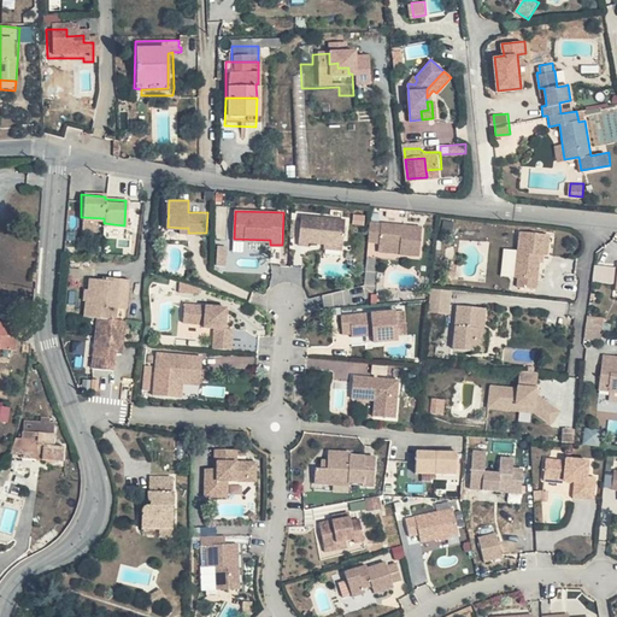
[(366,215),(356,213),(354,223),(365,223),(366,215)]
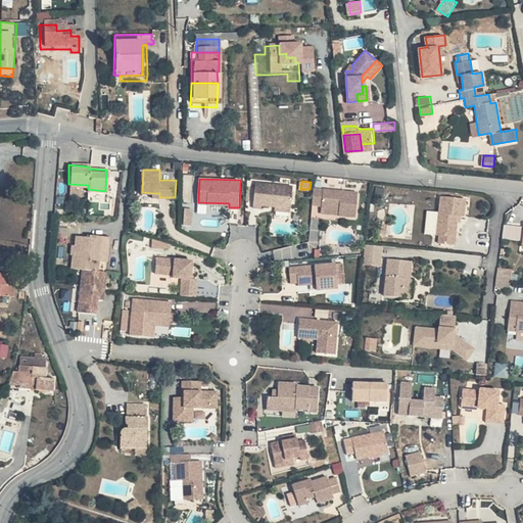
[(293,186),(256,182),(254,203),(263,203),(264,200),(291,203),(293,186)]
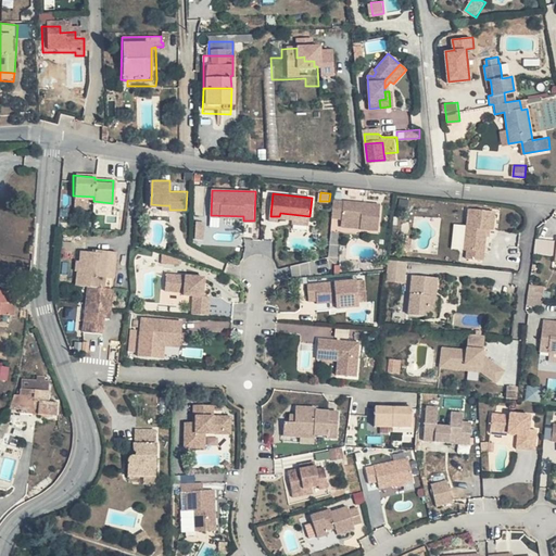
[(409,199),(401,198),(400,207),(408,209),(409,199)]
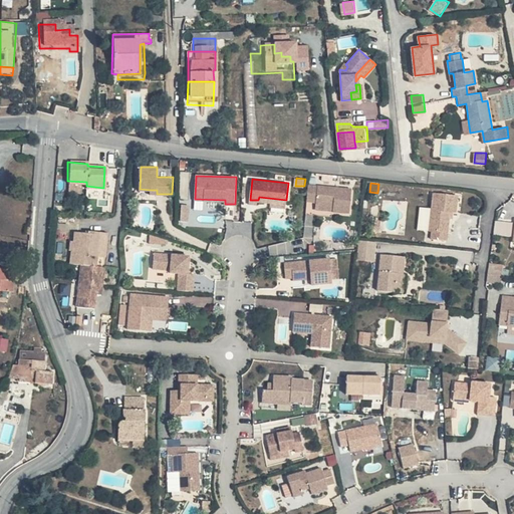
[(353,189),(310,185),(308,201),(319,202),(318,204),(336,206),(335,212),(351,213),(353,189)]
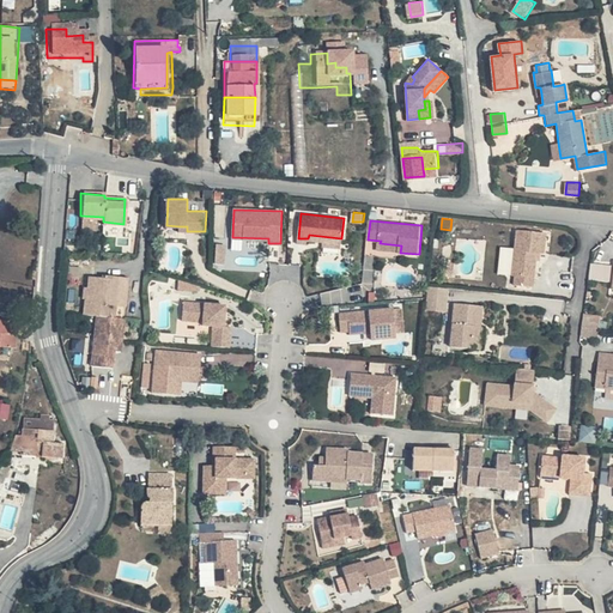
[(547,232),(517,230),(513,277),(517,277),(517,284),(535,286),(538,261),(538,253),(541,253),(546,253),(547,232)]
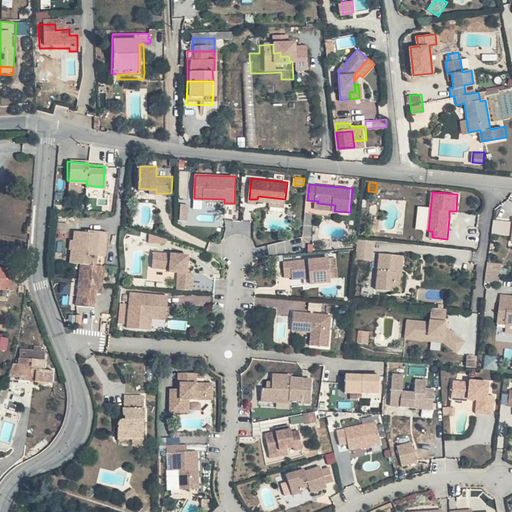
[(494,219),(493,233),(511,234),(511,220),(494,219)]
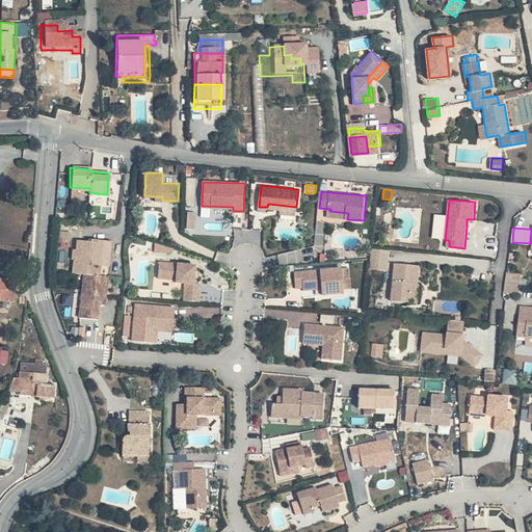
[(101,264),(103,239),(87,239),(87,242),(75,241),(74,250),(72,250),(72,261),(75,261),(73,274),(83,275),(101,276),(101,264)]
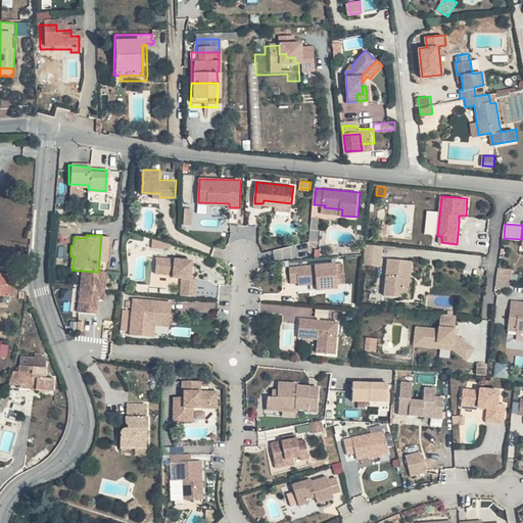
[(108,236),(101,235),(99,259),(107,259),(108,236)]
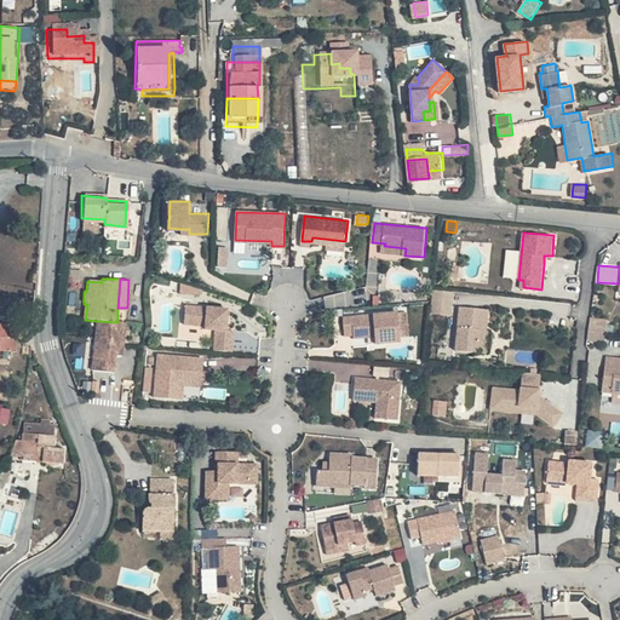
[(455,291),(436,290),(434,314),(453,315),(455,291)]
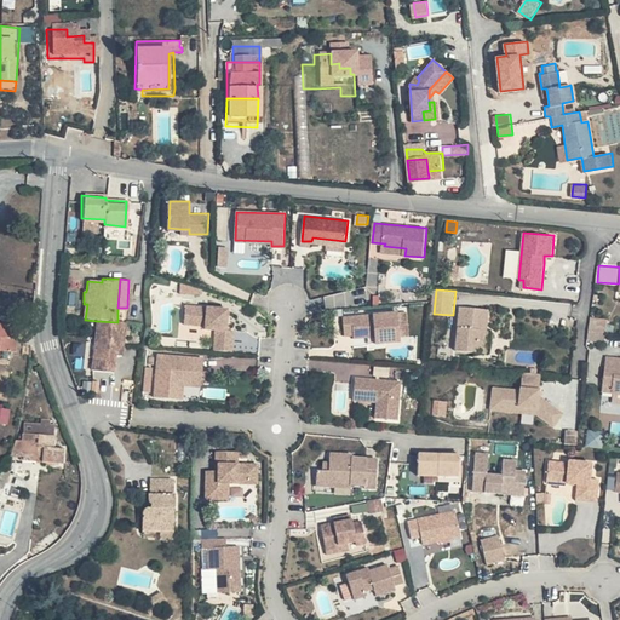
[(188,303),(185,323),(206,326),(206,329),(217,331),(216,348),(233,350),(235,331),(228,329),(230,308),(188,303)]
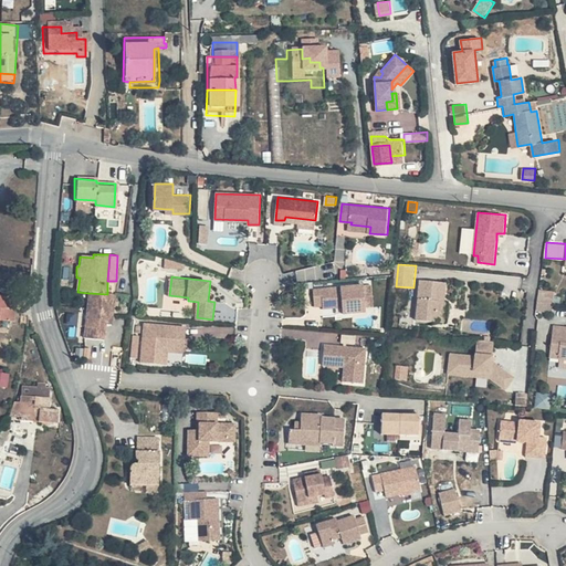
[(446,282),(421,280),(417,320),(437,321),(439,301),(444,301),(446,282)]
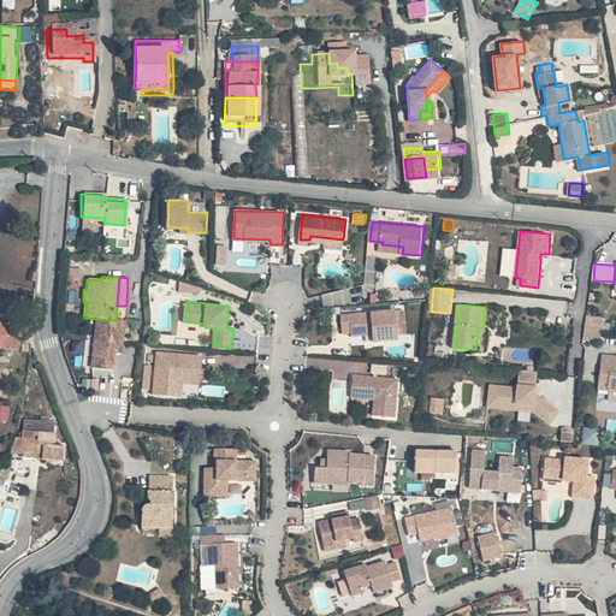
[(398,311),(342,314),(343,331),(354,330),(354,335),(373,333),(379,332),(379,341),(400,339),(398,311)]
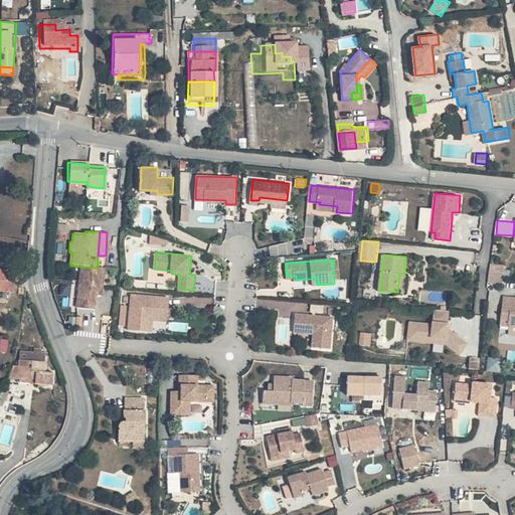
[(506,264),(492,262),(491,274),(504,276),(506,264)]
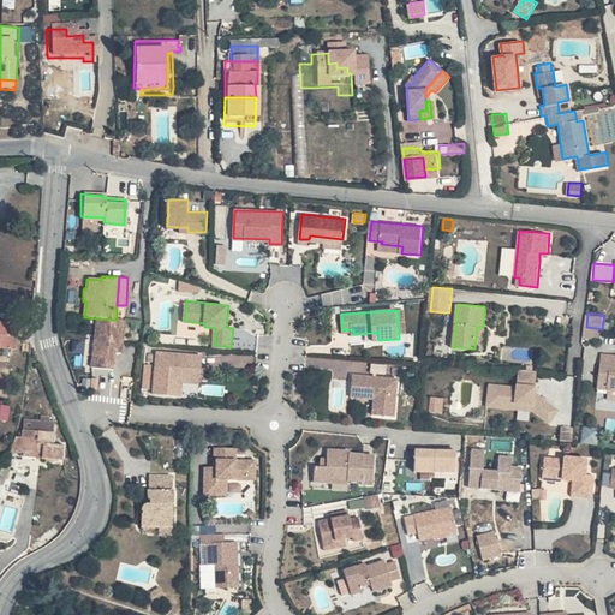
[(117,320),(96,318),(93,370),(117,371),(117,354),(124,356),(125,320),(117,320)]
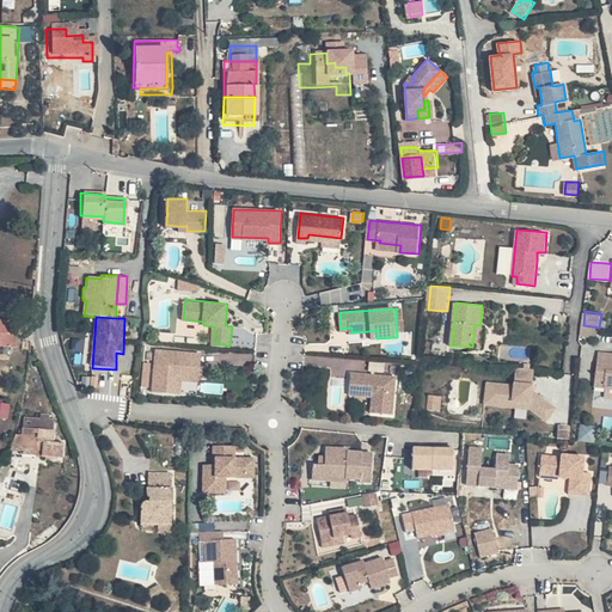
[(481,325),(475,325),(472,347),(483,348),(485,326),(481,325)]
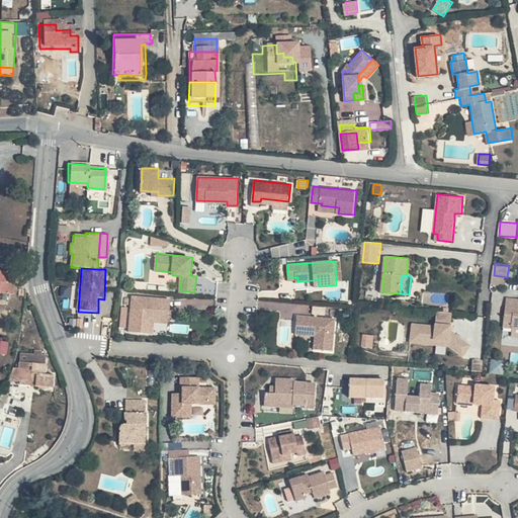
[(171,298),(132,295),(128,331),(145,332),(147,315),(170,317),(171,298)]
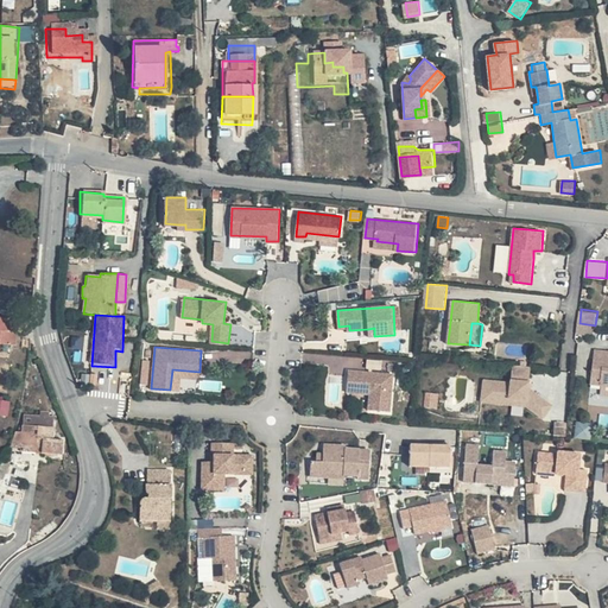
[(607,350),(596,349),(593,378),(602,379),(602,384),(607,384),(607,350)]
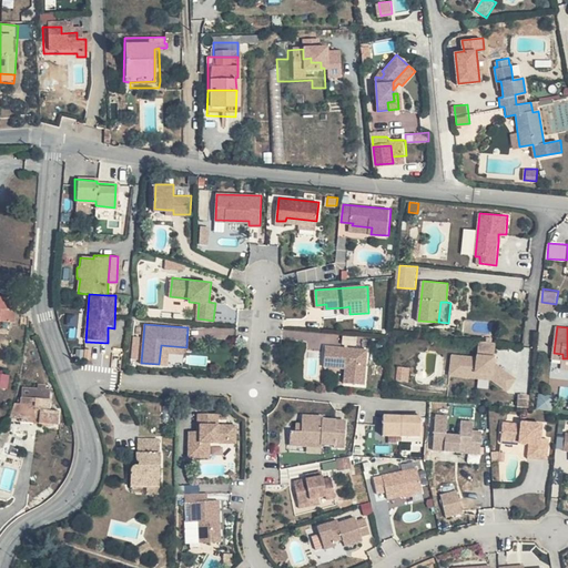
[(478,357),(459,355),(458,371),(493,374),(493,379),(509,391),(518,378),(495,363),(496,342),(480,340),(478,357)]
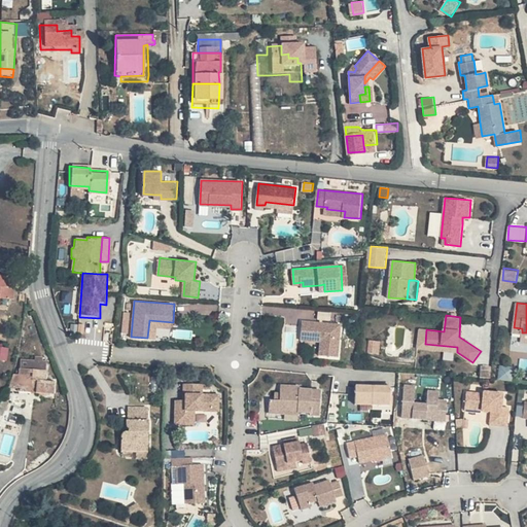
[(172,328),(173,322),(149,320),(147,338),(153,339),(154,326),(172,328)]
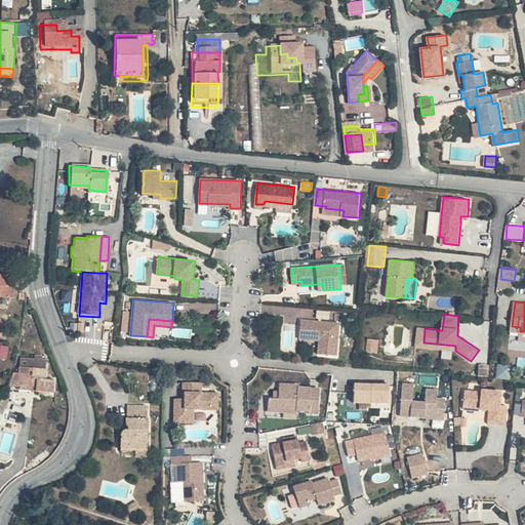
[(341,323),(303,319),(301,336),(320,338),(319,353),(338,355),(341,323)]
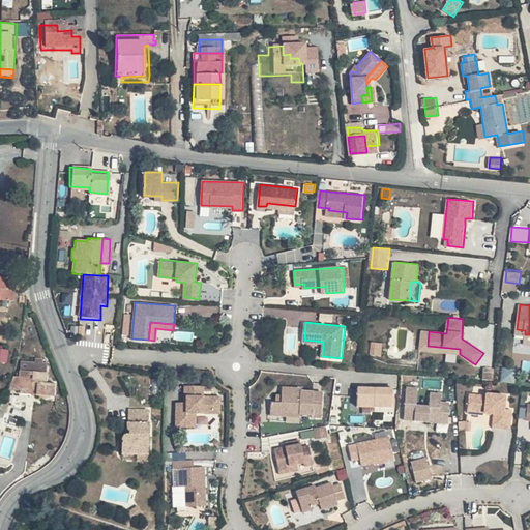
[(525,330),(517,329),(516,336),(524,339),(525,334),(525,330)]
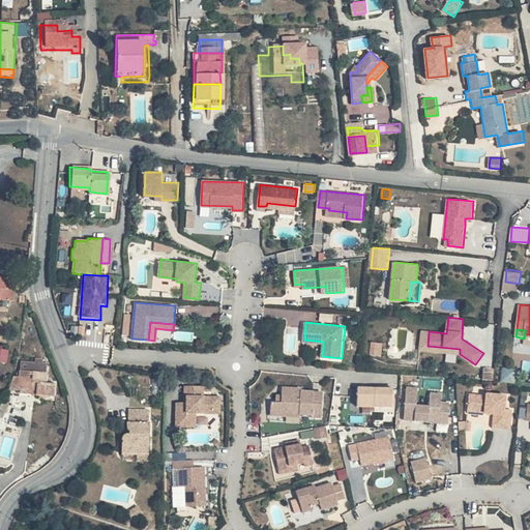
[(428,346),(429,331),(422,331),(420,350),(460,354),(460,349),(428,346)]
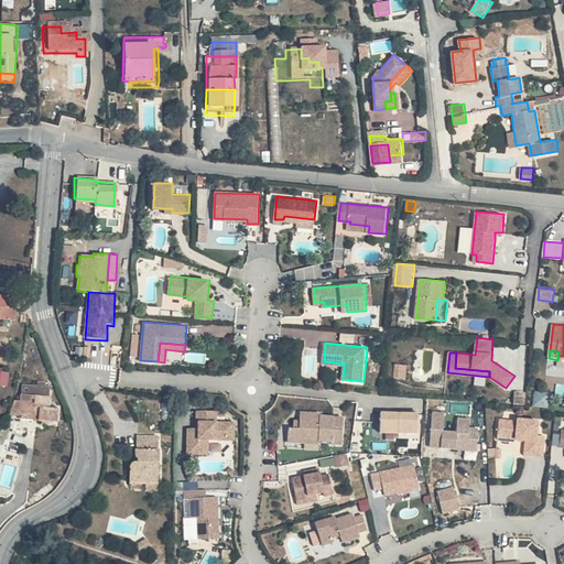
[(307,356),(307,371),(321,371),(321,355),(307,356)]
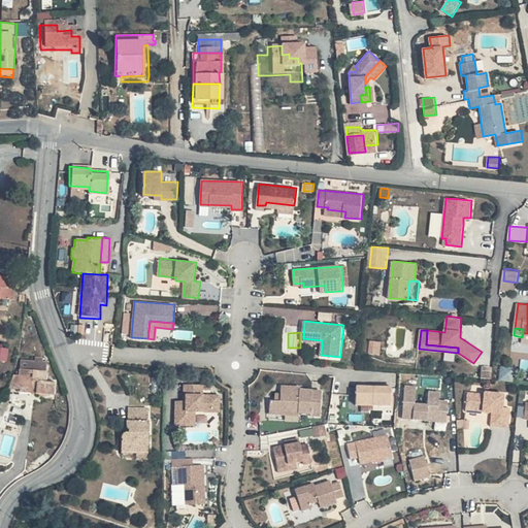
[(381,354),(382,341),(370,340),(369,353),(381,354)]
